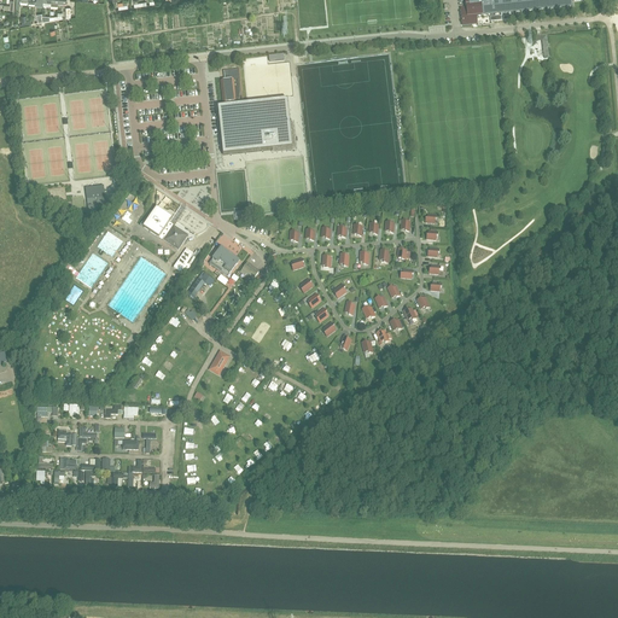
[(466,0),(466,9),(461,9),(462,25),(477,24),(476,16),(572,6),(571,0),(573,0),(575,1),(583,0),(466,0)]
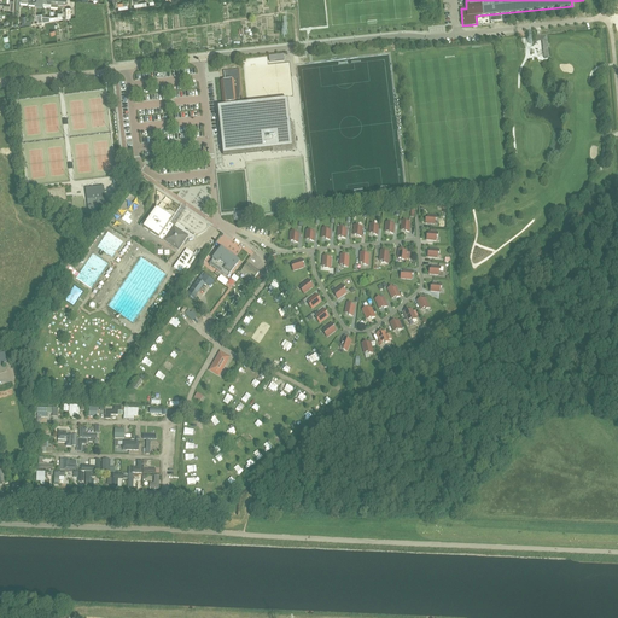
[(225,80),(220,81),(222,103),(243,100),(239,69),(228,70),(228,75),(223,75),(225,80)]
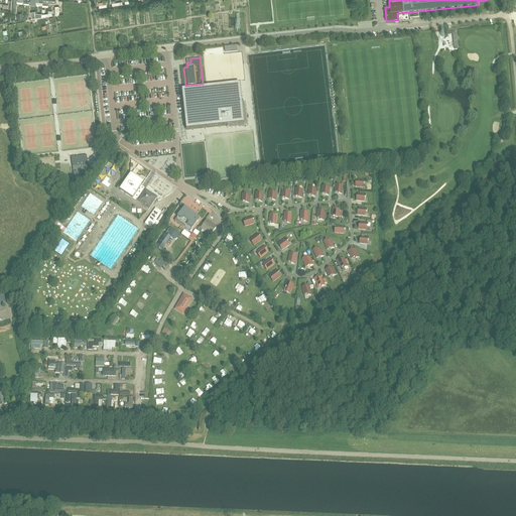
[(240,82),(182,88),(186,128),(245,122),(240,82)]
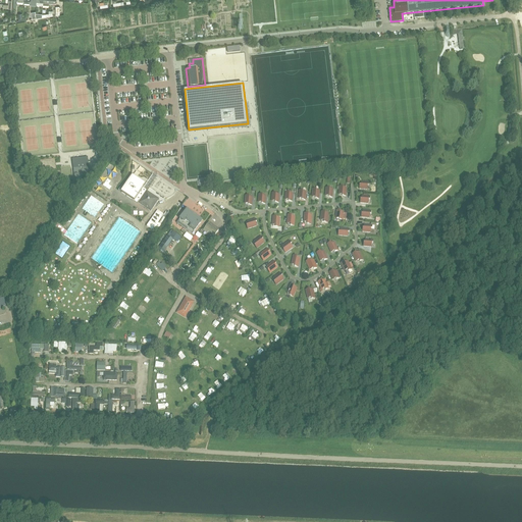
[(82,183),(82,176),(90,175),(88,162),(72,164),(73,167),(75,184),(82,183)]
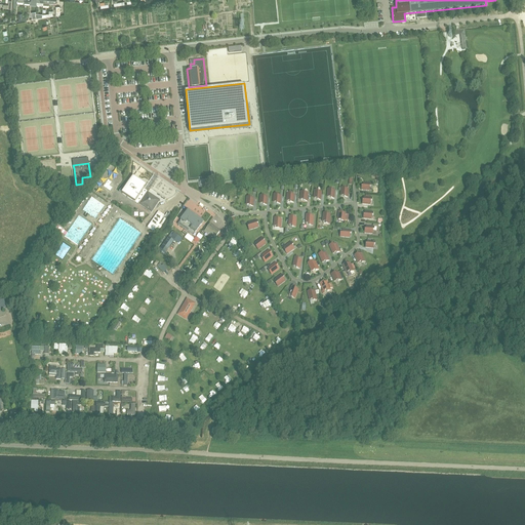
[(133,177),(122,194),(133,201),(136,201),(136,200),(143,204),(143,203),(148,206),(147,207),(148,209),(148,210),(151,213),(160,201),(148,192),(147,192),(146,194),(142,192),(147,186),(147,185),(146,187),(140,184),(142,182),(133,175),(132,176),(133,177)]
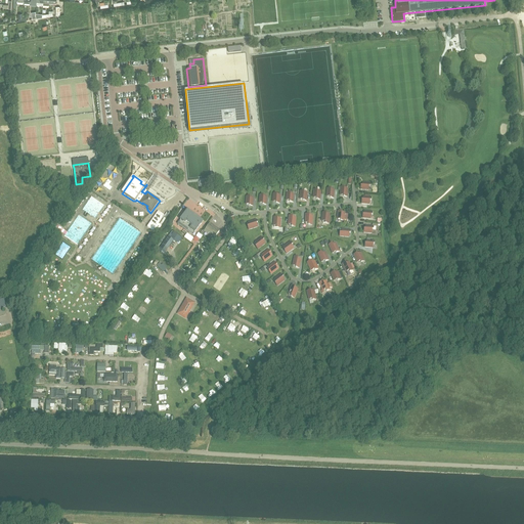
[(187,210),(177,223),(188,232),(190,229),(194,232),(203,222),(187,210)]
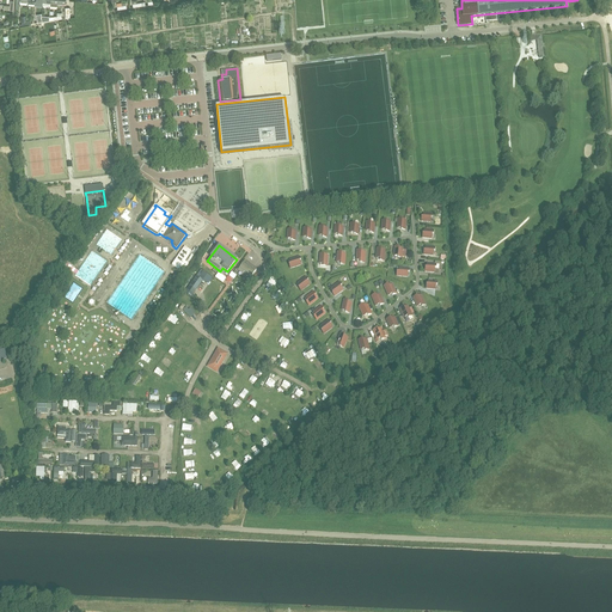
[(182,273),(189,263),(185,261),(191,251),(184,246),(171,265),(182,273)]
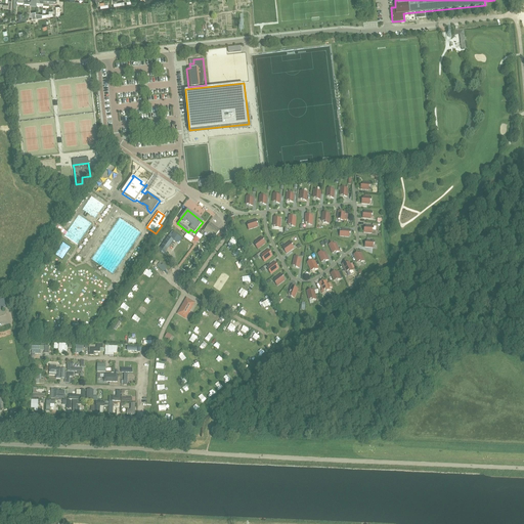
[(338,211),(337,219),(341,219),(341,221),(344,221),(344,220),(348,220),(349,214),(345,214),(345,213),(341,213),(342,212),(338,211)]
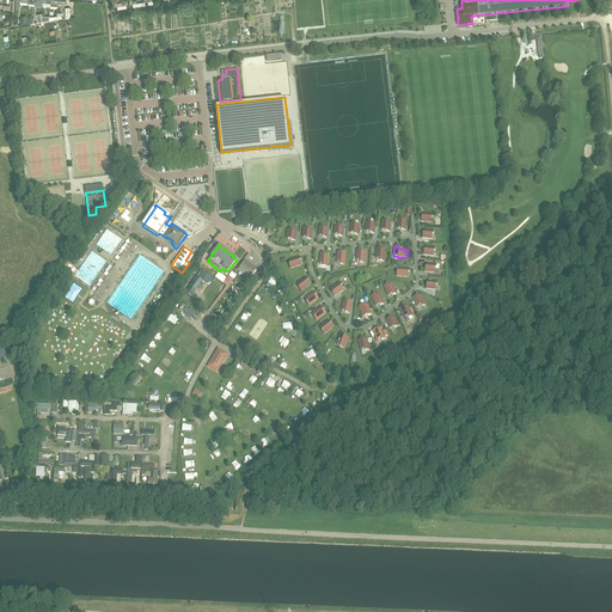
[(300,261),(299,257),(289,261),(291,264),(289,264),(291,269),(300,265),(299,262),(300,261)]
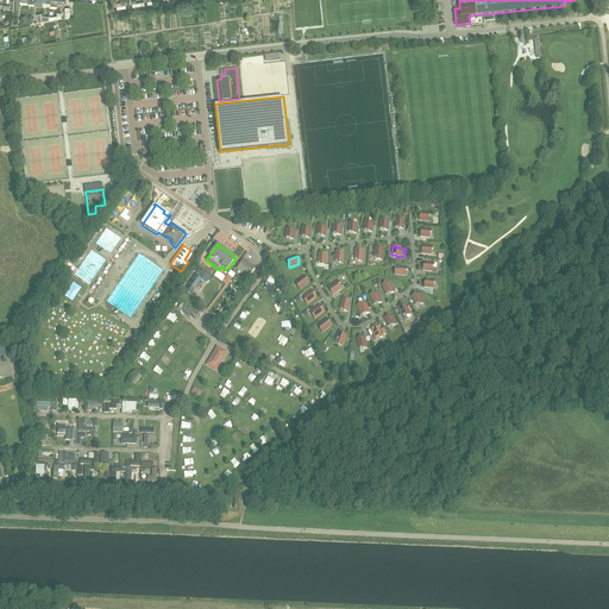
[(243,261),(237,269),(242,272),(244,270),(250,275),(256,268),(244,259),(243,259),(242,261),(243,261)]
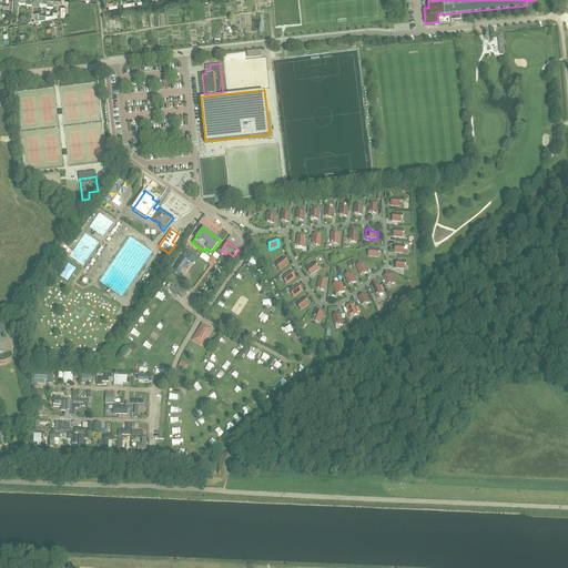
[(182,255),(171,272),(178,275),(189,260),(182,255)]
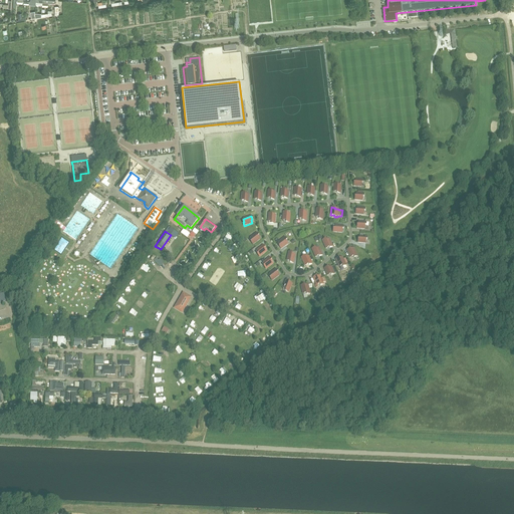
[(259,236),(257,233),(250,238),(252,241),(251,242),(253,245),(260,239),(258,237),(259,236)]
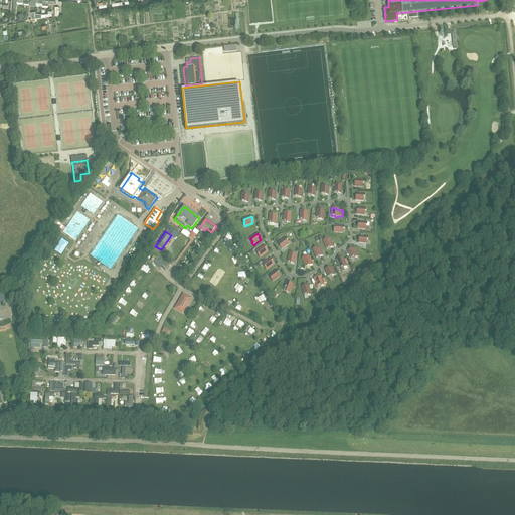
[(280,246),(282,248),(289,243),(287,241),(288,240),(286,237),(279,242),(281,245),(280,246)]
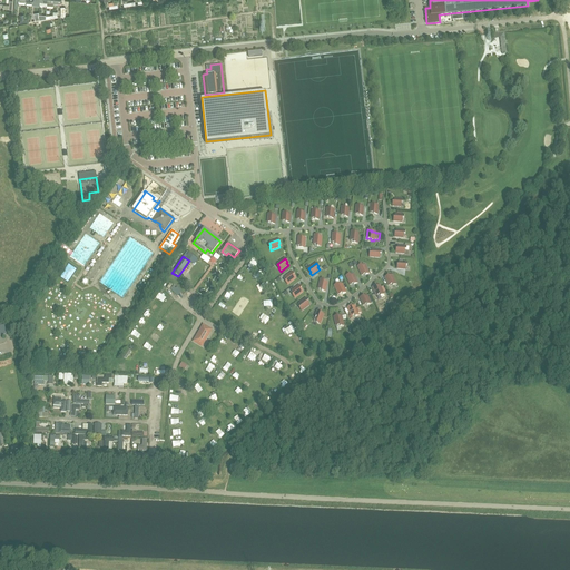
[(365,274),(369,273),(365,264),(362,266),(361,264),(357,266),(361,275),(365,273),(365,274)]
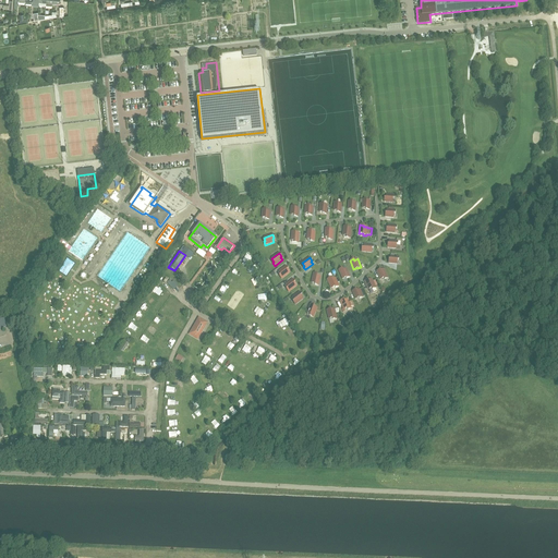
[(288,269),(286,266),(278,271),(281,275),(279,276),(281,279),(289,274),(287,270),(288,269)]
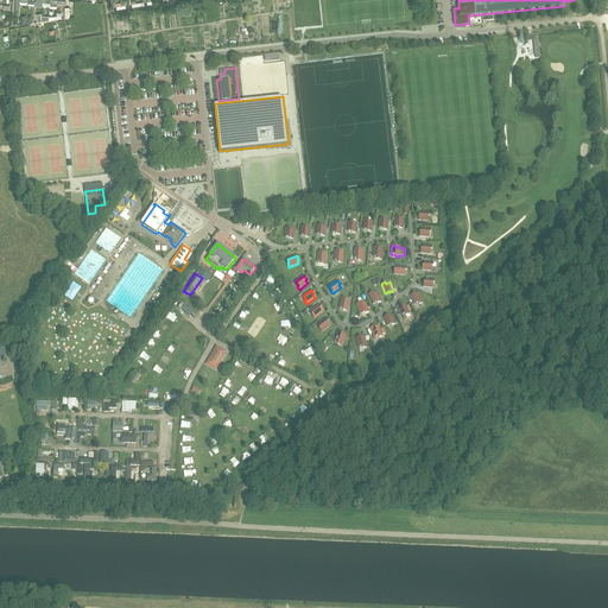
[(378,303),(381,302),(377,292),(373,295),(372,292),(368,293),(373,303),(377,302),(378,303)]
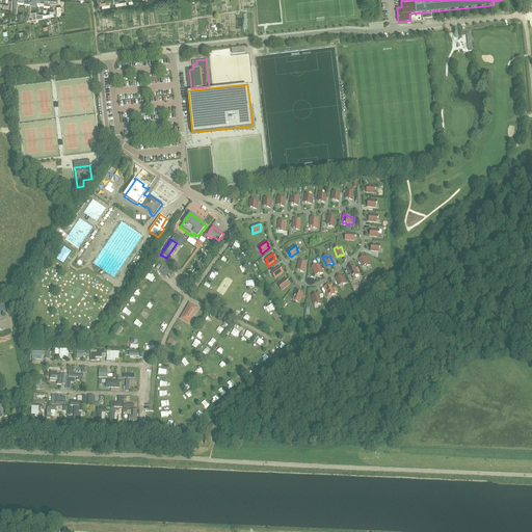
[(363,257),(358,259),(363,266),(366,265),(367,267),(370,265),(366,257),(363,259),(363,257)]
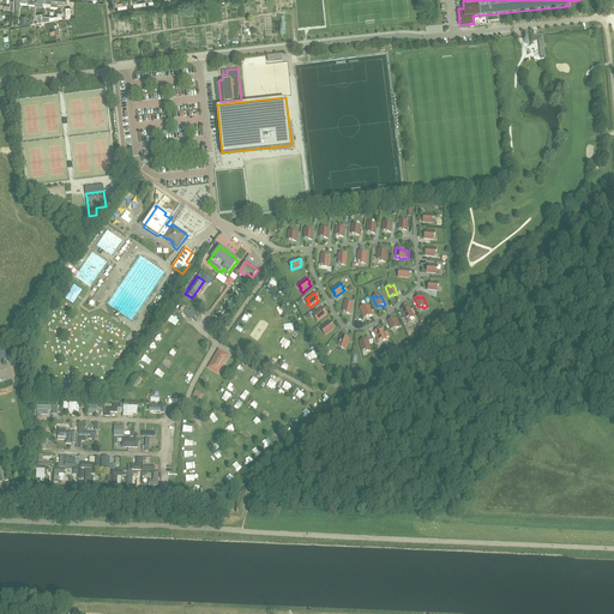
[(347,313),(350,314),(353,305),(348,304),(349,301),(344,301),(343,311),(347,312),(347,313)]
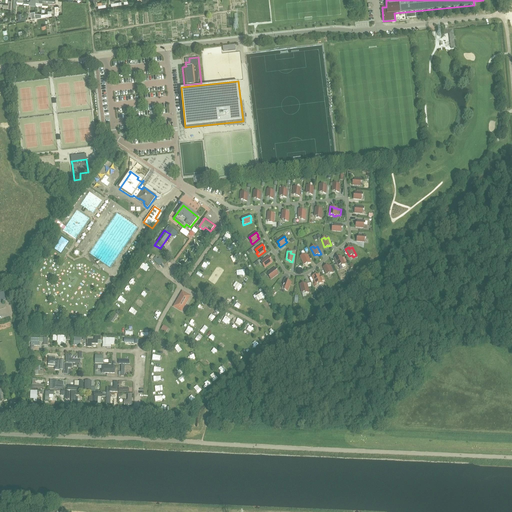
[(303,255),(300,256),(304,264),(307,263),(308,264),(311,263),(307,255),(304,256),(303,255)]
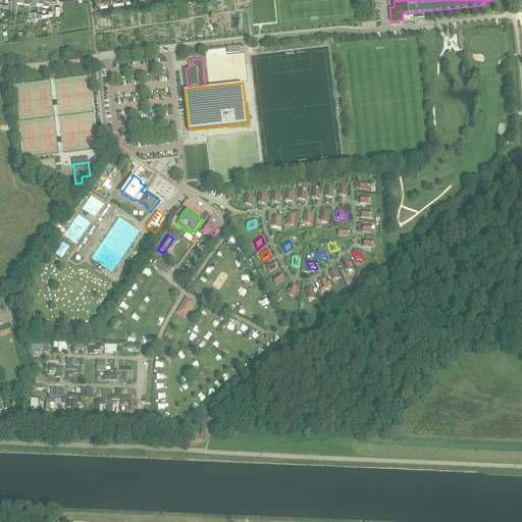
[(276,264),(274,261),(267,266),(269,269),(268,270),(270,273),(277,268),(275,265),(276,264)]
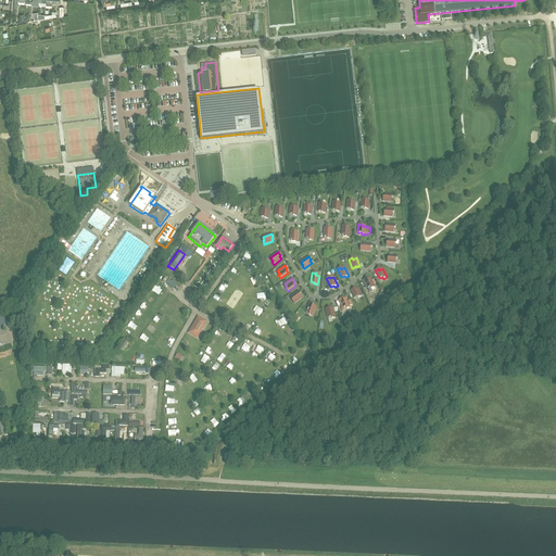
[(366,279),(363,280),(367,289),(370,287),(371,289),(375,287),(370,278),(367,280),(366,279)]
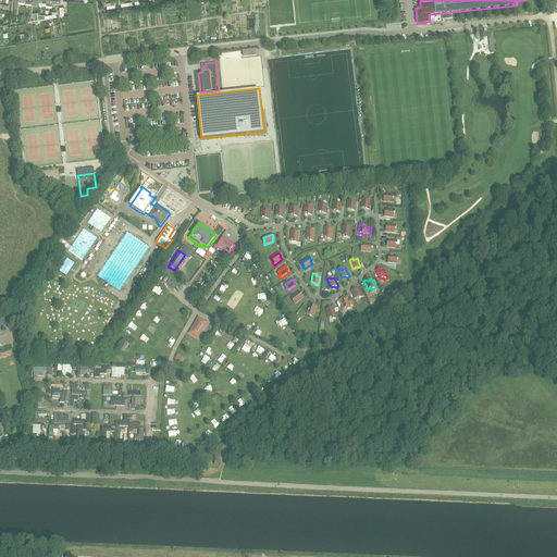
[(359,298),(362,297),(359,289),(356,291),(355,289),(351,291),(355,298),(358,297),(359,298)]
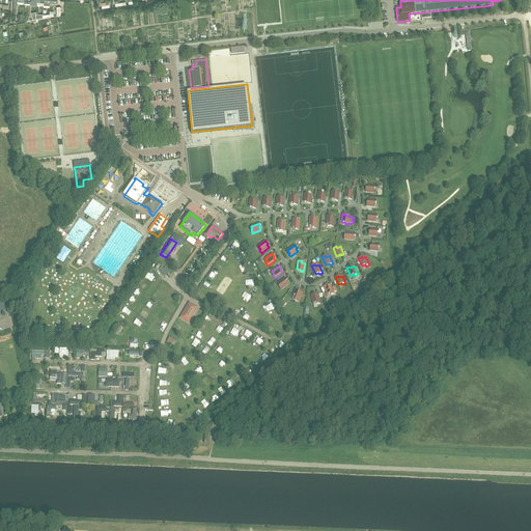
[(287,281),(285,278),(278,283),(280,286),(279,287),(281,290),(288,284),(286,282),(287,281)]
